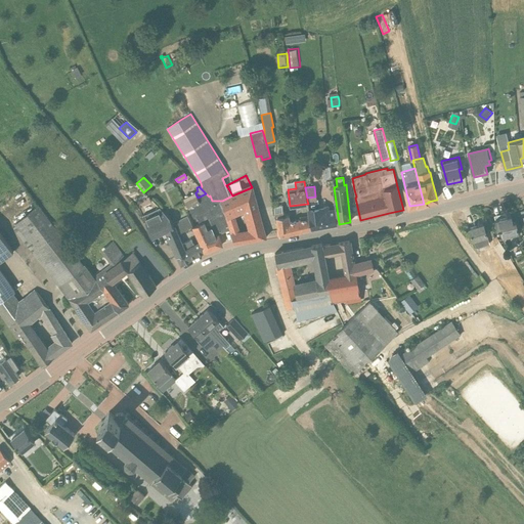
[(222,201),(227,216),(233,213),(245,210),(248,216),(258,213),(257,206),(252,187),(232,195),(222,201)]
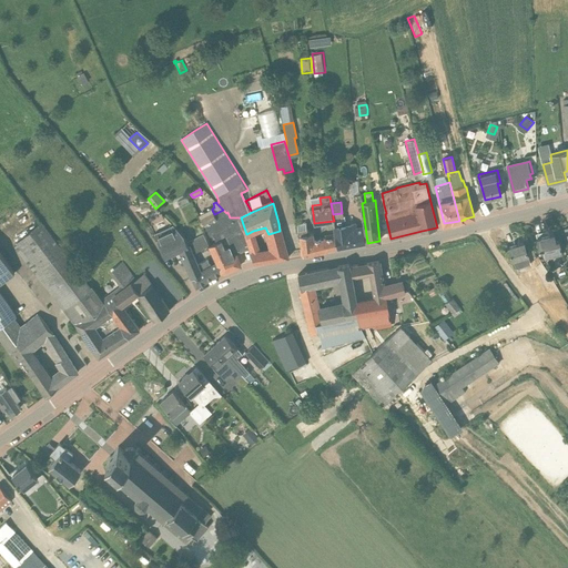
[(214,214),(212,210),(200,215),(205,226),(205,227),(217,222),(214,214)]
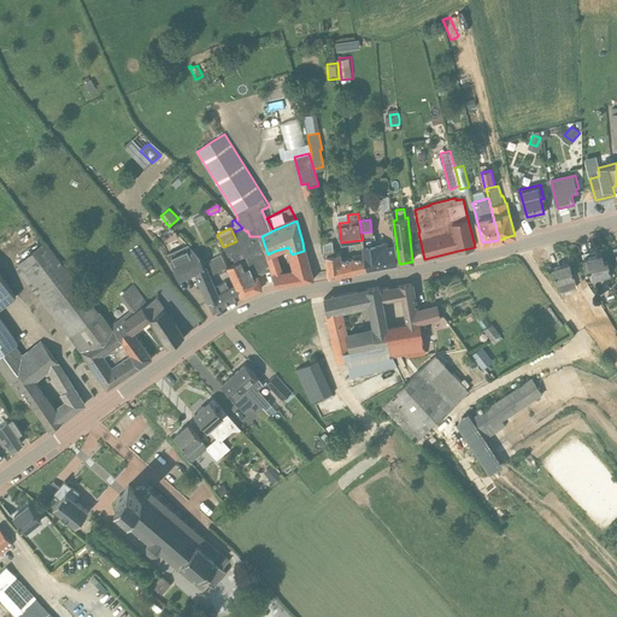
[(263,263),(269,262),(266,254),(268,254),(262,236),(251,236),(250,236),(247,230),(246,231),(242,228),(233,233),(236,241),(223,247),(228,257),(231,256),(234,264),(240,262),(244,271),(250,269),(253,277),(257,276),(260,285),(265,283),(262,272),(266,270),(263,263)]
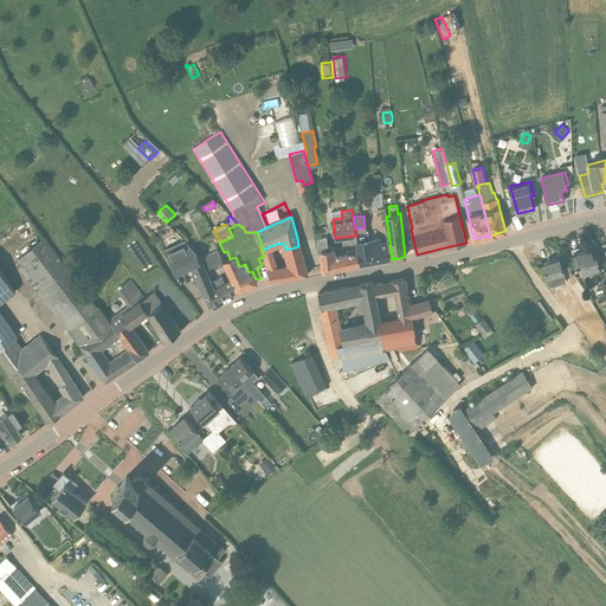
[(355,229),(355,232),(356,236),(358,250),(359,255),(360,264),(389,258),(387,243),(381,244),(380,239),(368,242),(367,231),(366,227),(365,227),(355,229)]
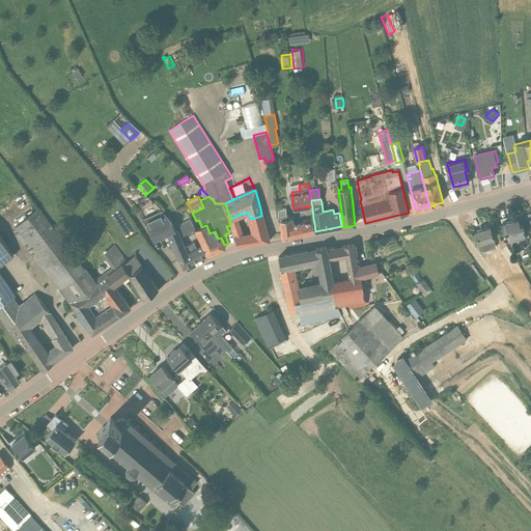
[(62,286),(85,269),(38,208),(12,228),(60,288),(62,286)]
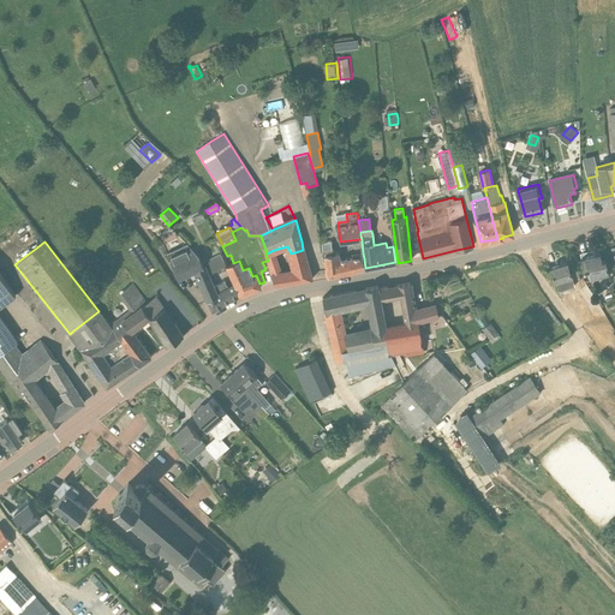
[(364,258),(363,254),(352,255),(353,260),(340,261),(340,252),(334,254),(332,242),(321,243),(323,255),(324,255),(328,276),(340,274),(354,272),(353,269),(365,268),(364,258)]
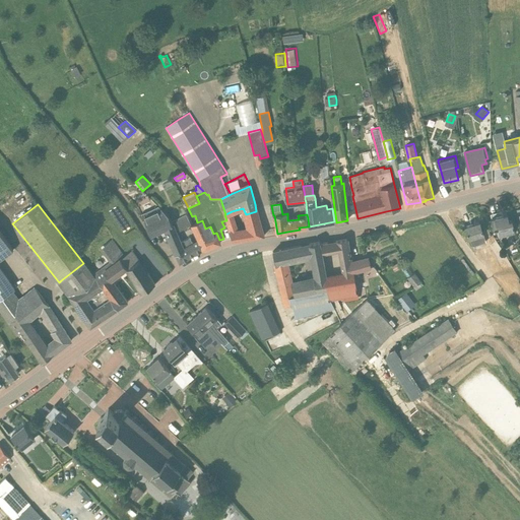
[(177,255),(184,252),(181,243),(177,234),(177,233),(171,221),(169,216),(160,207),(143,214),(151,235),(165,229),(176,255),(177,255)]
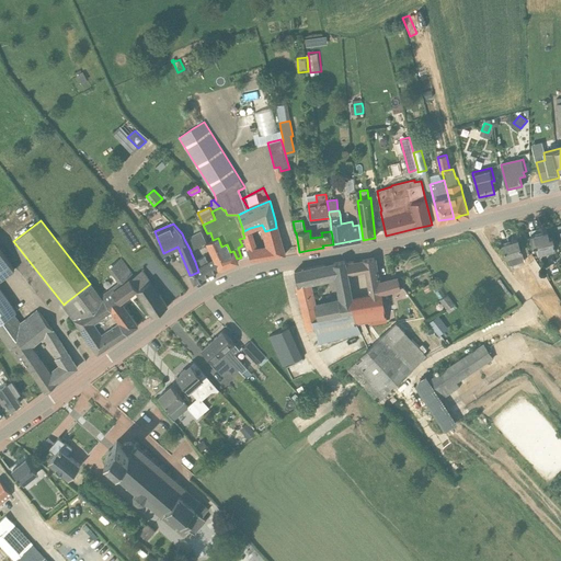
[(255,250),(254,247),(255,247),(250,228),(243,231),(242,231),(244,238),(251,259),(267,256),(265,248),(255,250)]
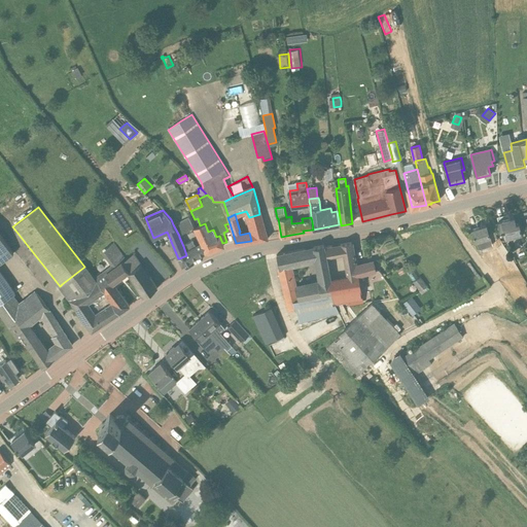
[(251,241),(267,239),(259,214),(249,217),(253,231),(248,232),(249,233),(251,241)]
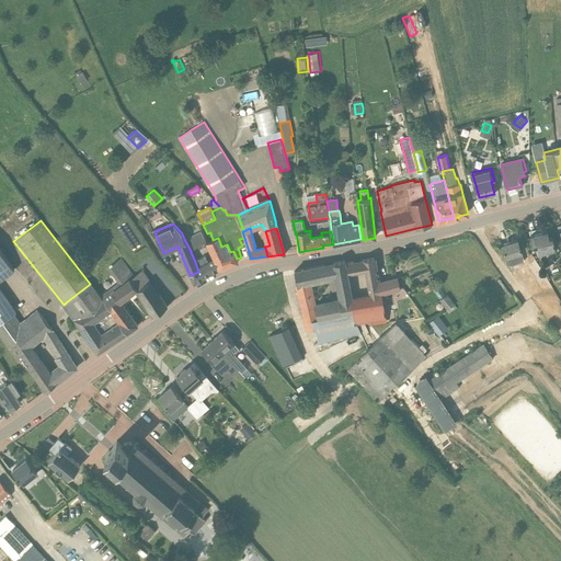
[(199,231),(184,239),(191,251),(206,243),(199,231)]
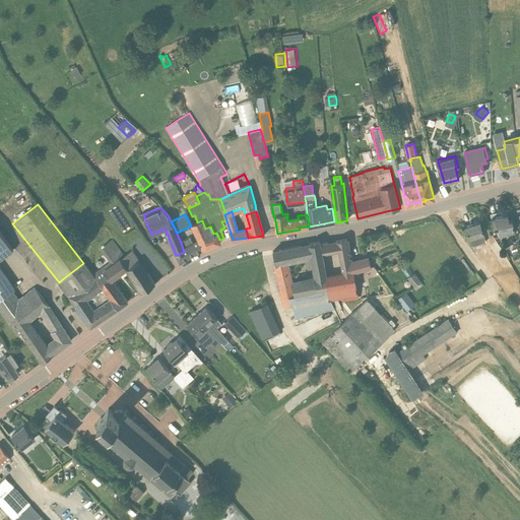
[(509,219),(508,214),(491,218),(494,229),(498,228),(499,235),(514,232),(512,219),(509,219)]
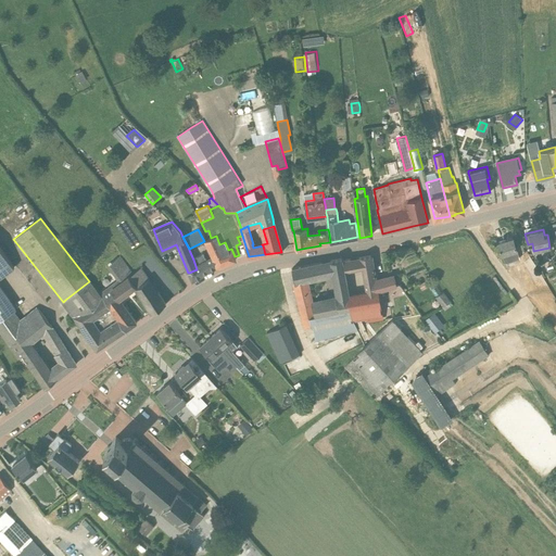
[(213,257),(217,267),(218,266),(236,261),(235,256),(231,249),(228,250),(225,242),(219,244),(216,236),(211,238),(206,240),(214,257),(213,257)]
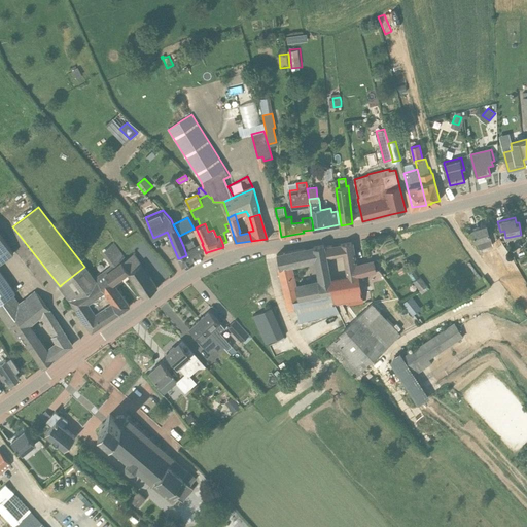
[(480,248),(492,245),(486,224),(471,229),(476,242),(480,248)]
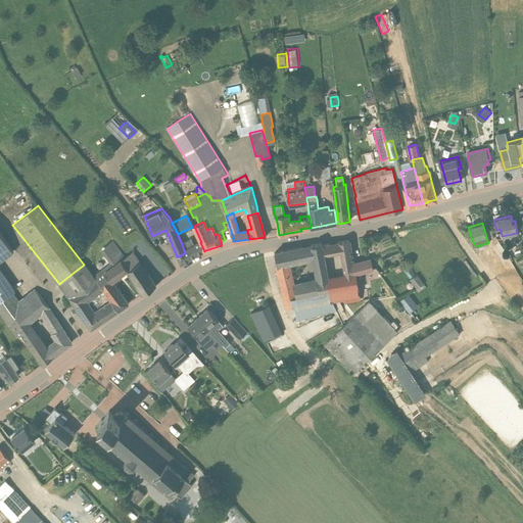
[(0,260),(13,252),(0,233),(0,260)]
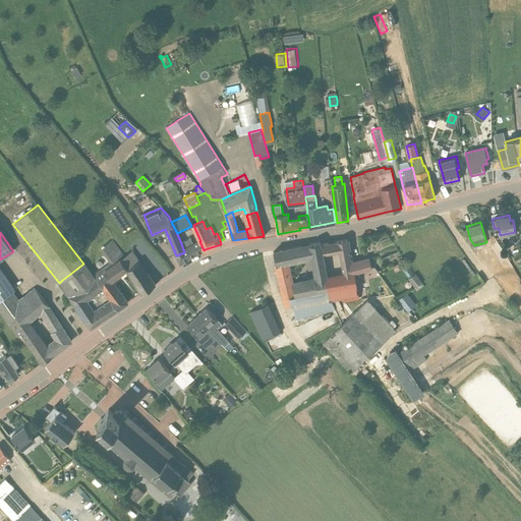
[(199,241),(193,244),(190,238),(181,243),(184,252),(177,255),(180,264),(190,257),(204,250),(199,241)]
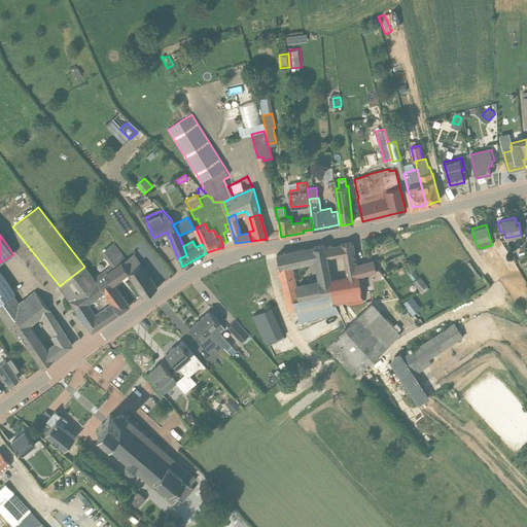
[(129,271),(120,260),(125,257),(113,243),(112,244),(116,249),(107,256),(106,256),(106,257),(112,266),(95,279),(97,281),(104,290),(107,296),(119,313),(130,306),(112,282),(128,272),(129,271)]
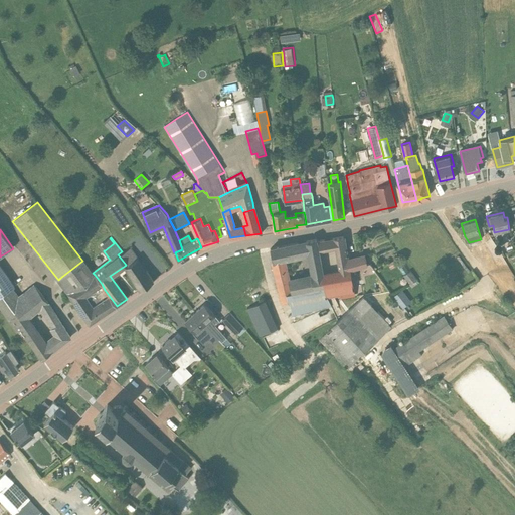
[(337,247),(340,271),(349,269),(367,265),(365,255),(348,260),(344,237),(332,238),(335,247),(337,247)]
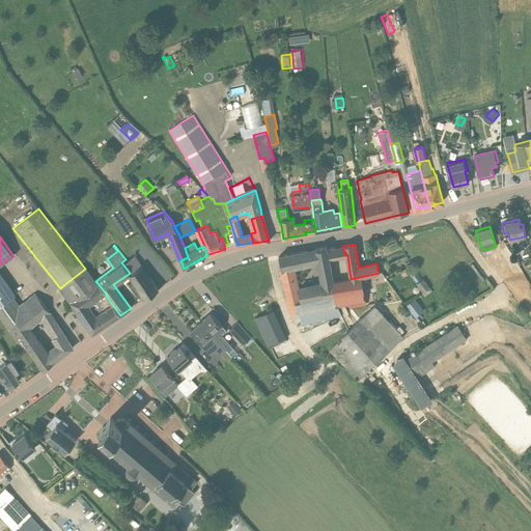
[(333,282),(331,269),(329,258),(327,249),(326,247),(316,249),(324,284),(333,282)]
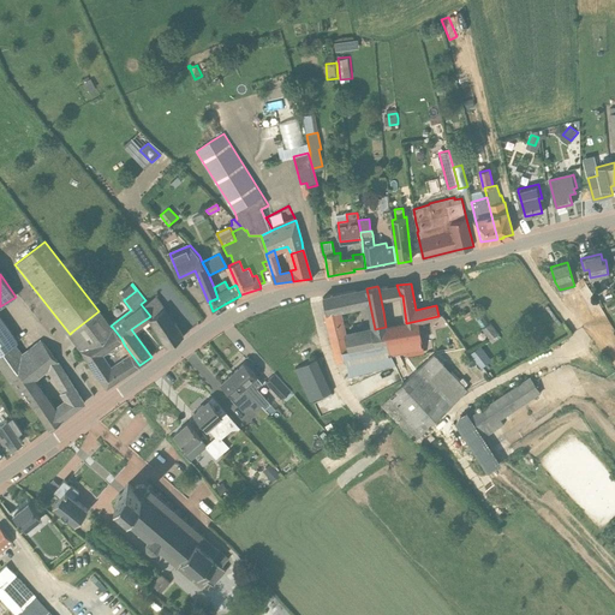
[(381,299),(390,298),(388,287),(378,288),(381,299)]
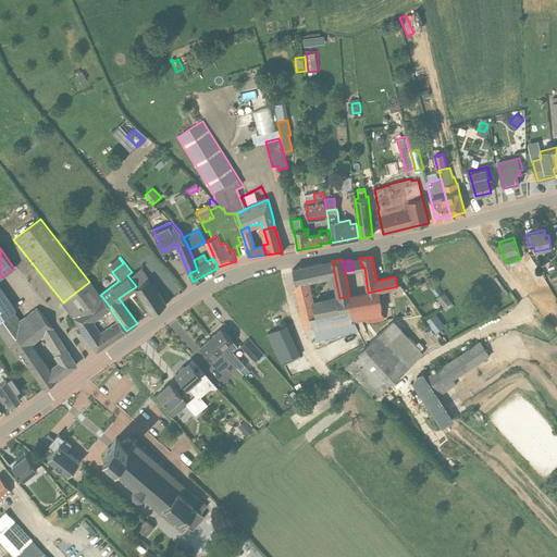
[(544,279),(532,260),(524,264),(536,283),(544,279)]
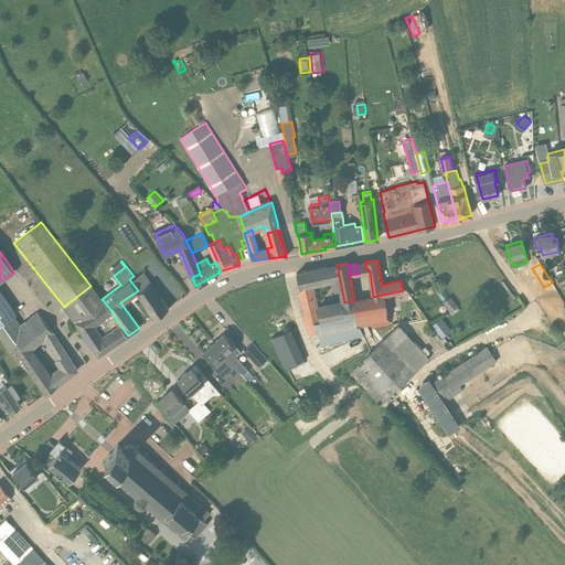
[(354,300),(344,302),(313,308),(308,285),(330,280),(327,267),(297,273),(299,287),(298,287),(309,334),(315,333),(315,332),(318,331),(320,347),(363,337),(358,323),(360,322),(359,319),(354,300)]
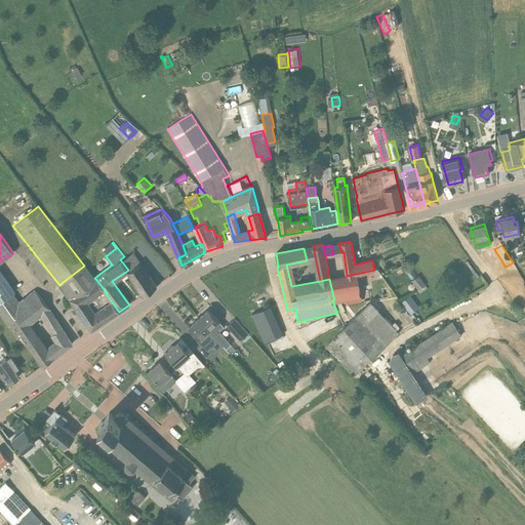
[(128,270),(127,271),(129,274),(144,295),(156,287),(139,263),(128,270)]
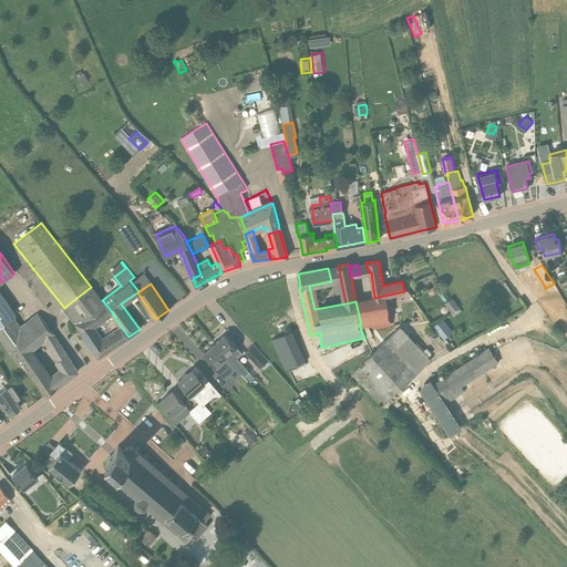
[(64,308),(75,322),(104,302),(102,300),(92,286),(91,287),(66,306),(64,308)]
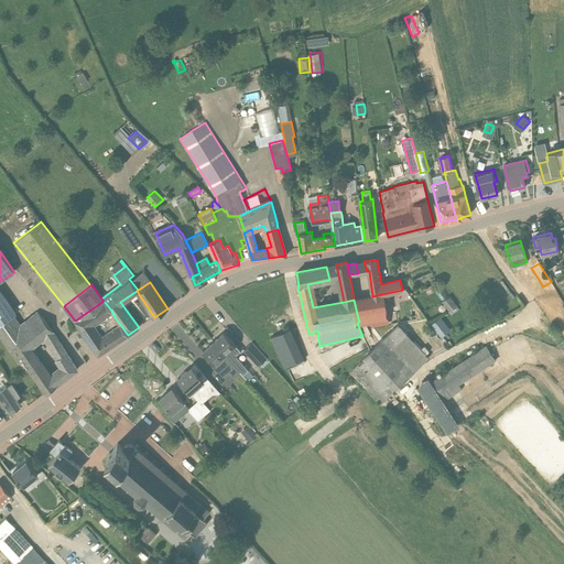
[(0,324),(12,316),(15,314),(0,292),(0,324)]
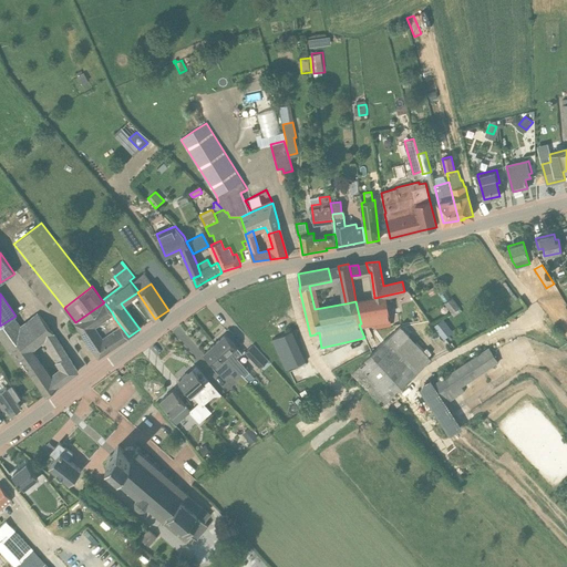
[(391,325),(384,296),(374,298),(356,301),(360,320),(361,323),(362,326),(377,322),(378,328),(391,325)]
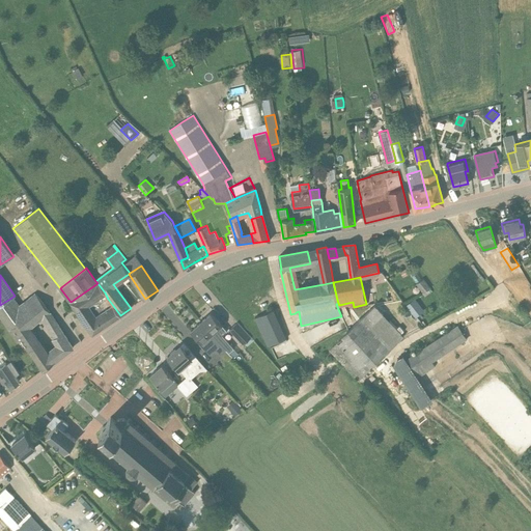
[(423,294),(430,288),(423,279),(417,285),(423,294)]
